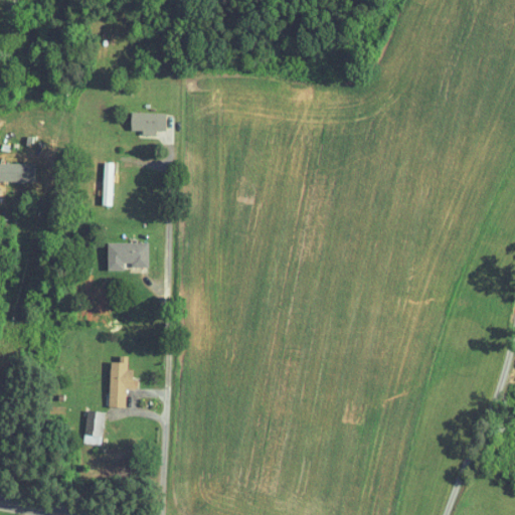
[(168,113),(134,112),(134,130),(142,130),(142,131),(168,132),(168,113)]
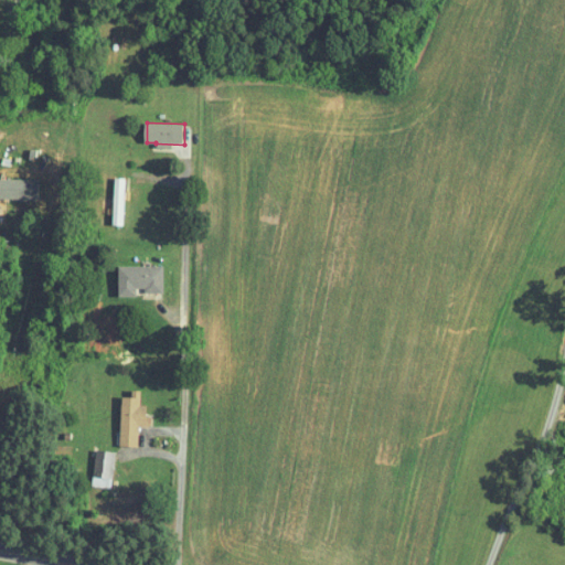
[(123,225),(125,178),(113,178),(112,224),(123,225)]
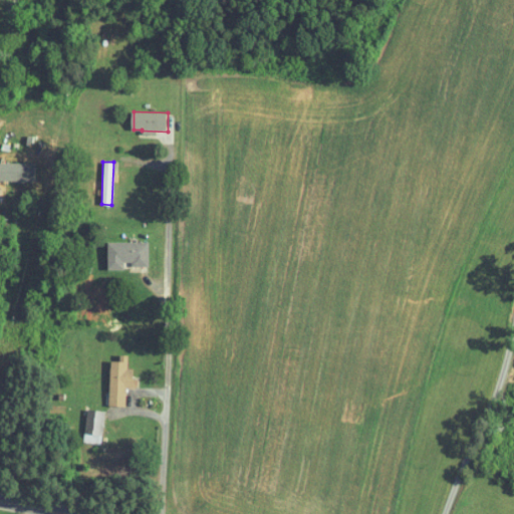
[(40,167),(0,166),(0,174),(39,175),(40,167)]
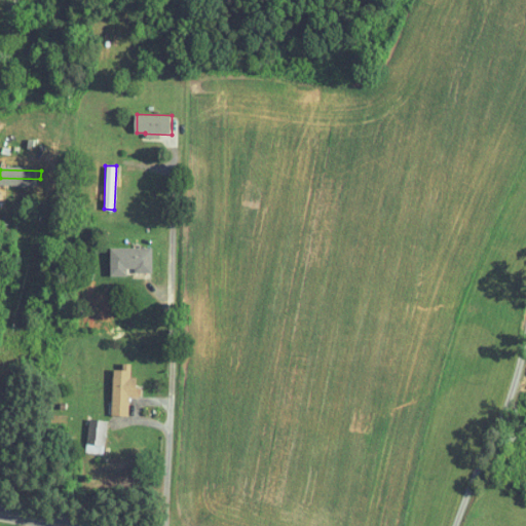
[(153,248),(112,247),(111,275),(128,275),(128,273),(153,273),(153,248)]
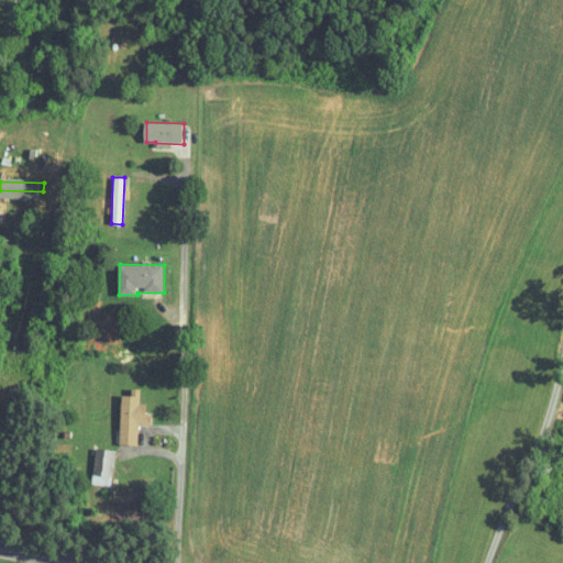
[(120,444),(139,444),(139,424),(148,424),(150,404),(141,403),(142,388),(132,388),(132,396),(121,395),(120,444)]
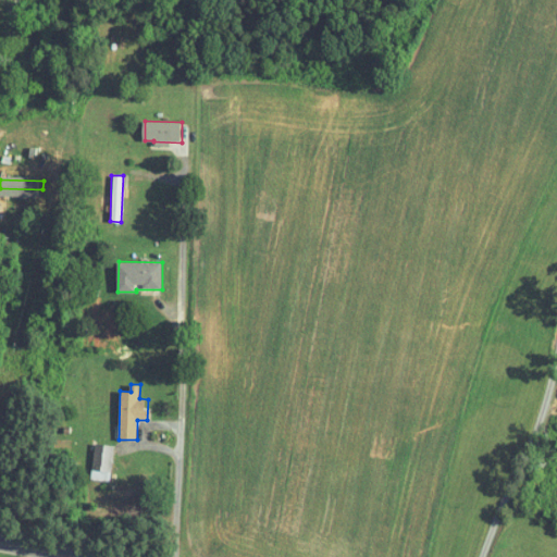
[(89,469),(109,473),(115,446),(96,442),(89,469)]
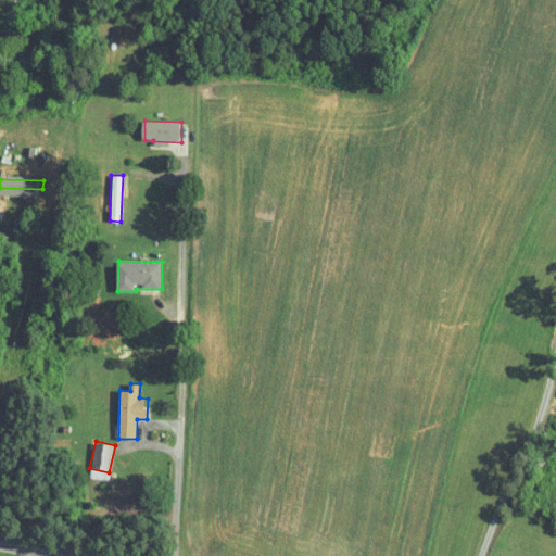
All buildings are outlined.
